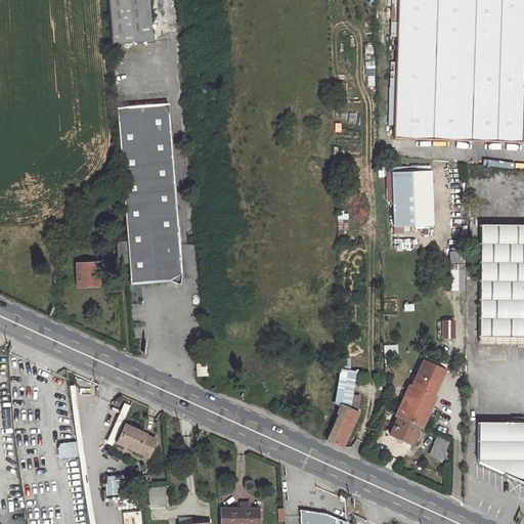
[(106,0),(111,45),(150,42),(146,0),(106,0)]
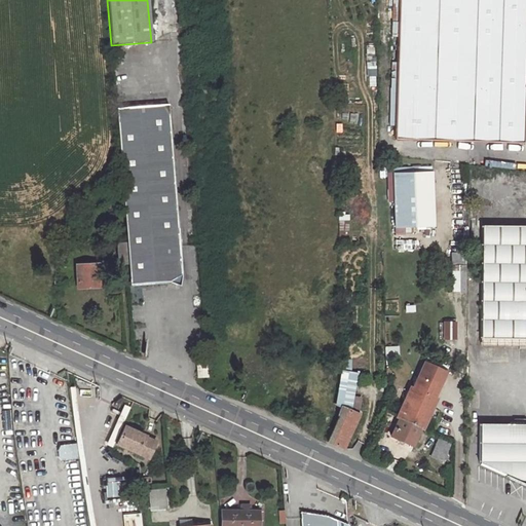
[(399,36),(399,62),(398,87),(397,125),(396,139),(524,142),(525,74),(525,0),(392,0),(392,36),(399,36)]
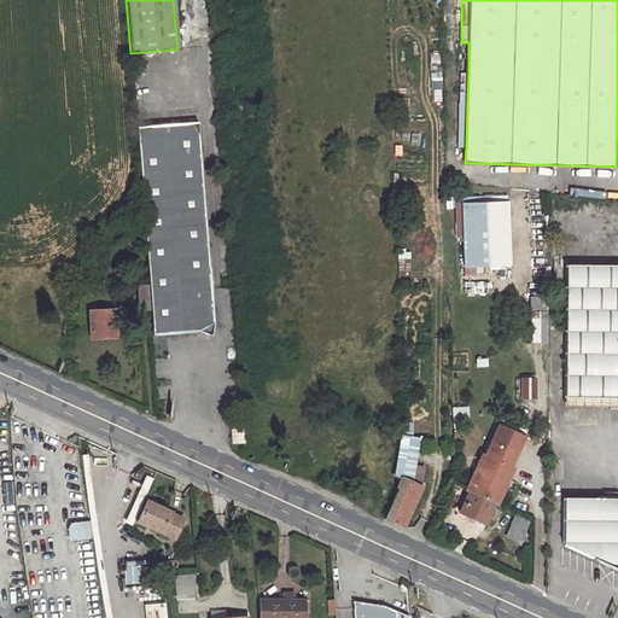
[(214,320),(199,123),(136,128),(147,279),(150,310),(152,333),(199,331),(211,334),(214,320)]
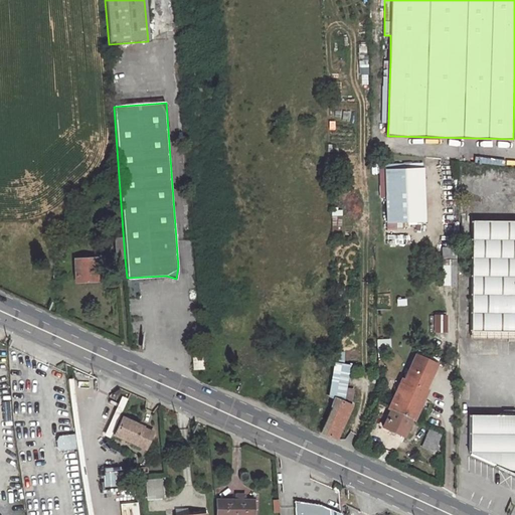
[(386,170),(387,221),(425,219),(424,169),(386,170)]
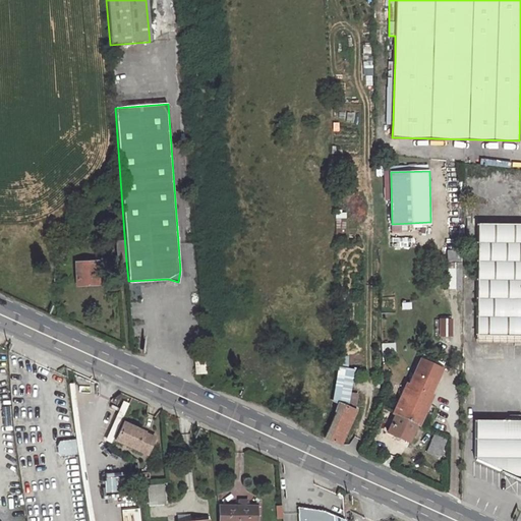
[(520,335),(520,224),(477,224),(475,335),(520,335)]
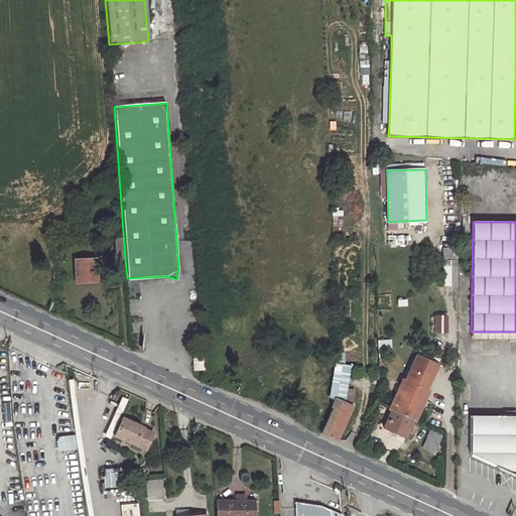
[(114,233),(116,259),(125,259),(123,233),(114,233)]
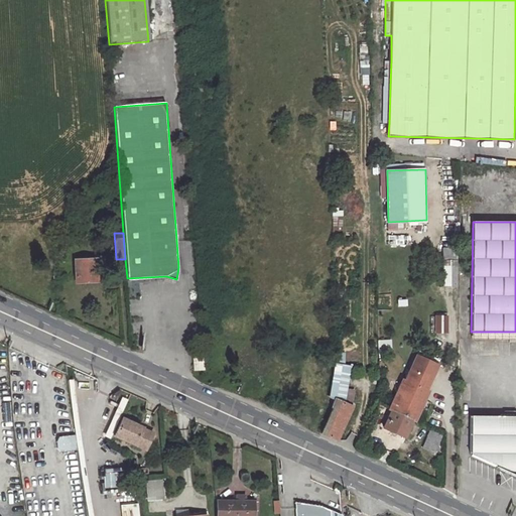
[(69,244),(68,236),(51,237),(52,245),(69,244)]
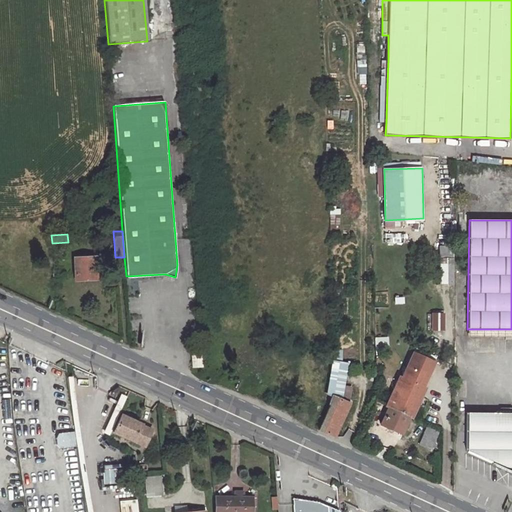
[(441,245),(440,283),(451,283),(452,245),(441,245)]
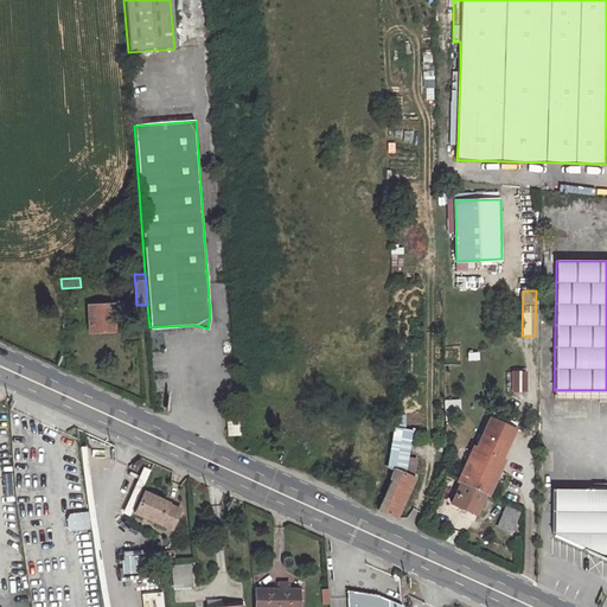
[(114,330),(113,305),(89,306),(90,331),(114,330)]
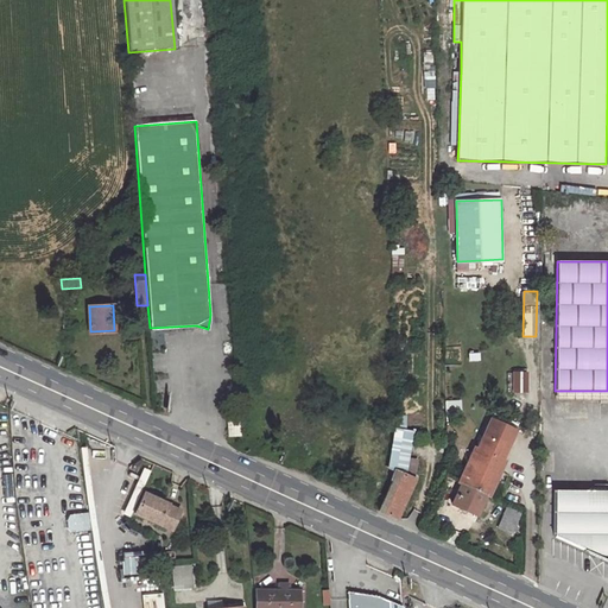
[(513,373),(513,390),(525,390),(525,373),(513,373)]
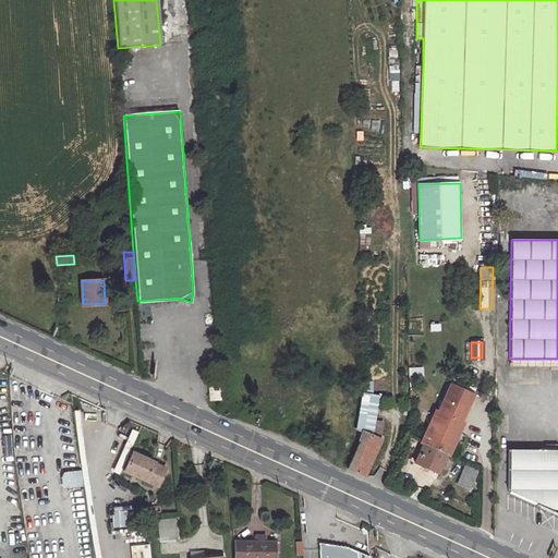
[(433,475),(471,392),(449,383),(411,465),(433,475)]
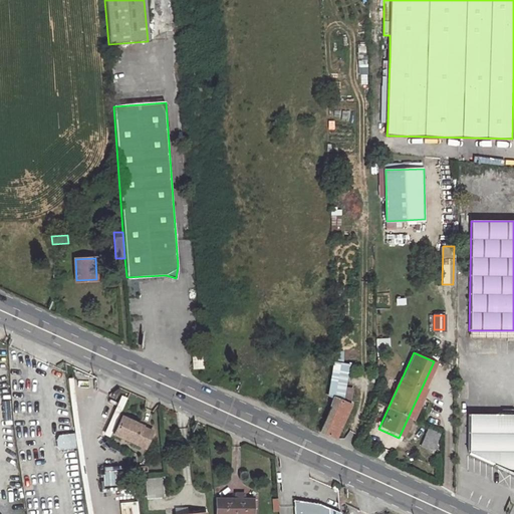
[(194,367),(203,366),(203,353),(193,354),(194,367)]
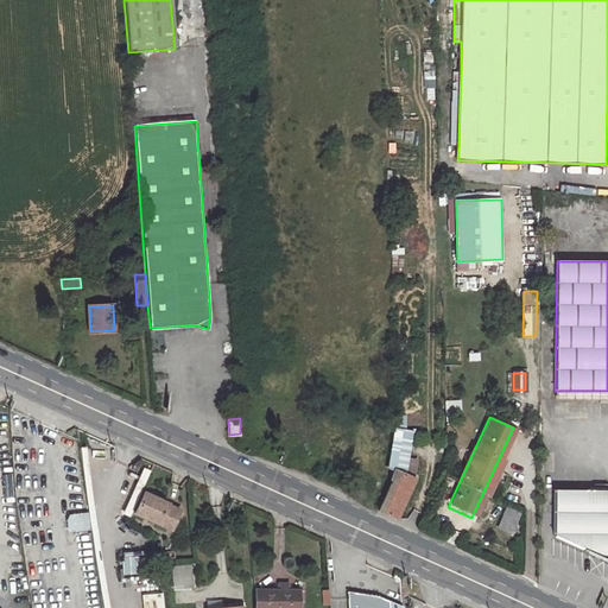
[(403,476),(411,432),(394,429),(384,468),(391,470),(397,473),(403,476)]
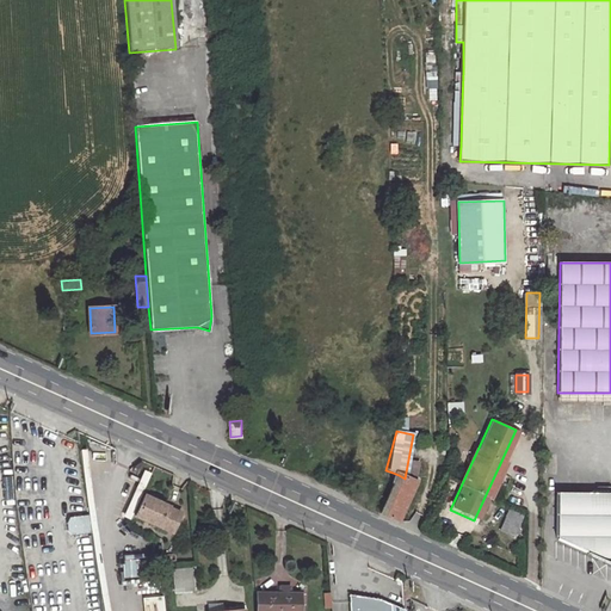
[(393,473),(377,512),(382,514),(399,475),(393,473)]
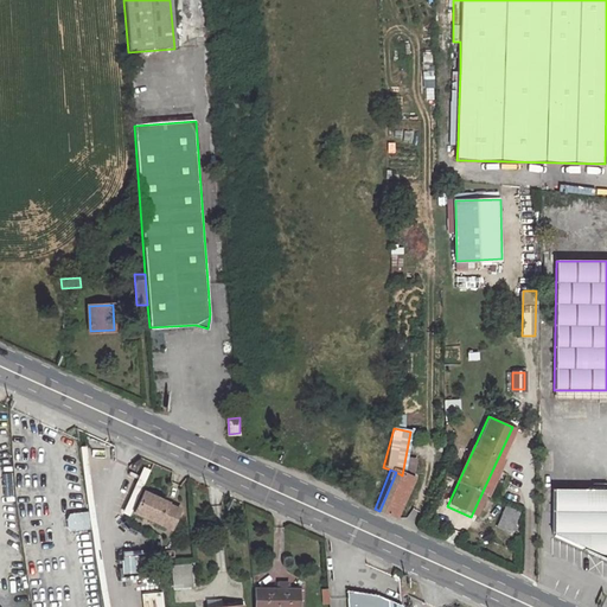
[(402,475),(396,472),(379,511),(396,518),(414,478),(402,475)]
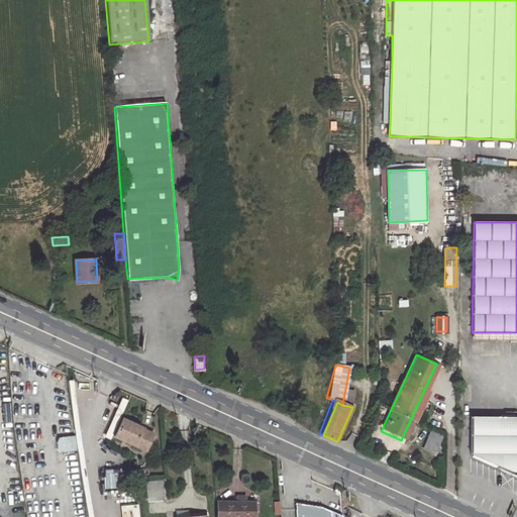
[(516,477),(516,417),(471,416),(471,456),(516,477)]
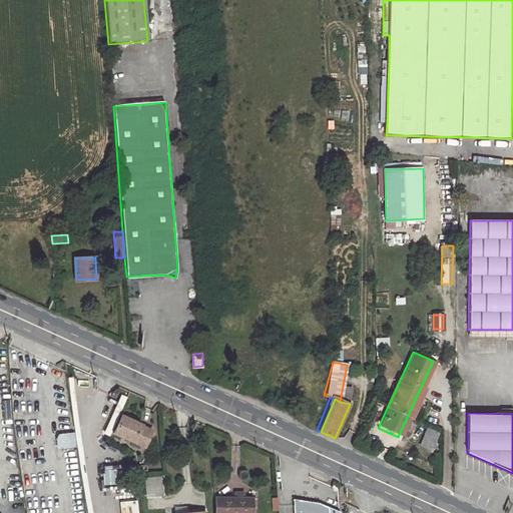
[(153,431),(122,417),(114,434),(145,448),(153,431)]
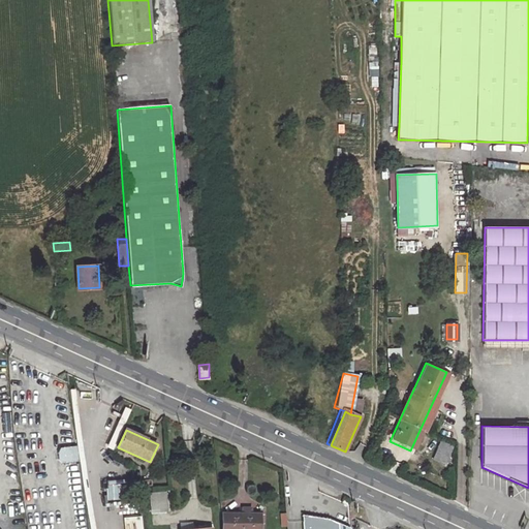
[(444,464),(453,445),(440,440),(432,458),(444,464)]
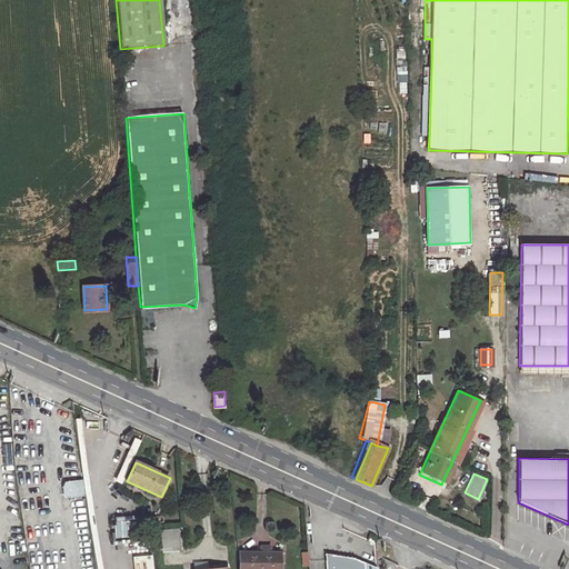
[(80,480),(61,481),(61,497),(81,496),(80,480)]
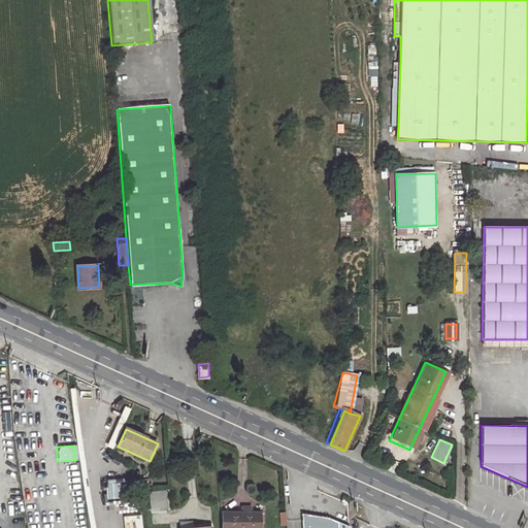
[(104,499),(122,499),(122,480),(104,480),(104,499)]
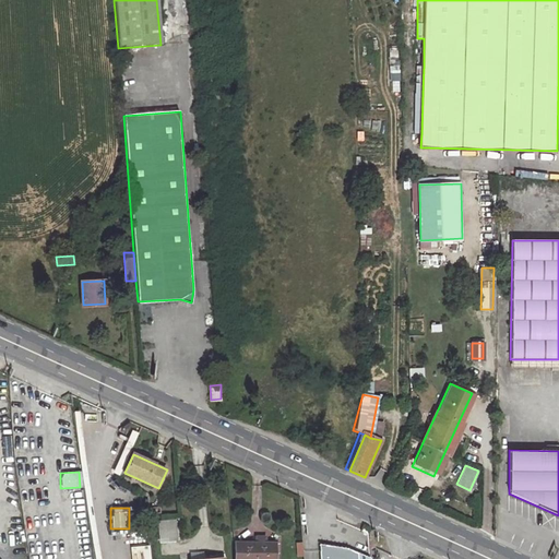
[(157,540),(177,539),(176,520),(156,521),(157,540)]
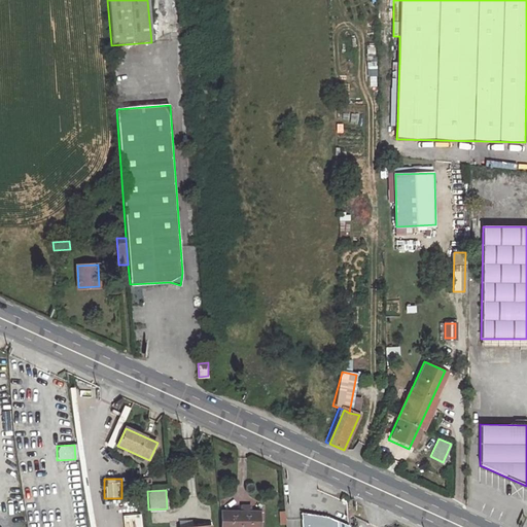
[(299,514),(300,526),(345,526),(327,517),(299,514)]
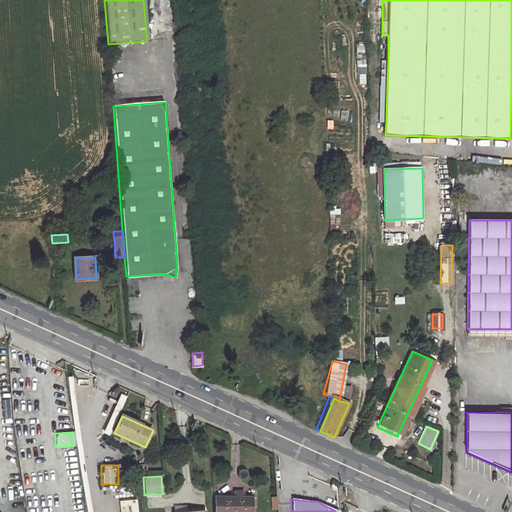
[(254,511),(255,500),(217,500),(216,511),(254,511)]
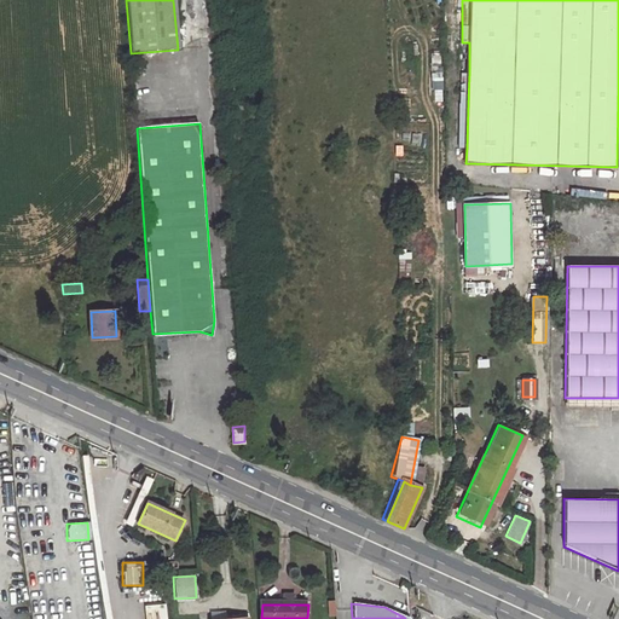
All buildings are outlined.
